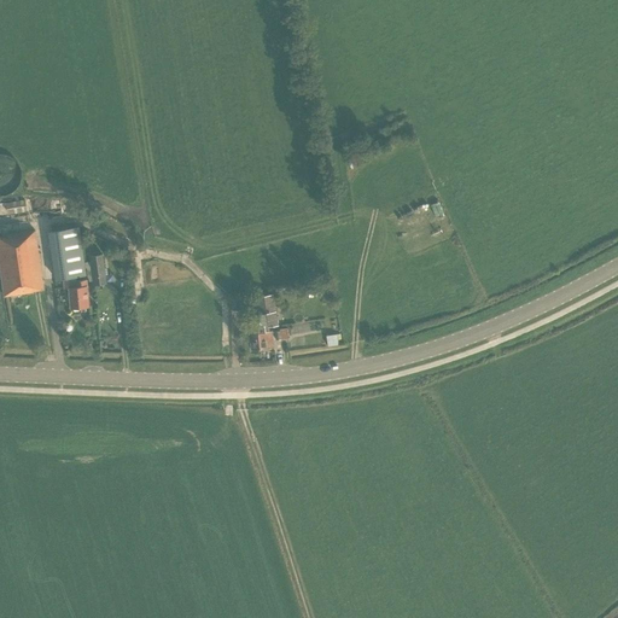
[(22,172),(21,168),(18,164),(16,161),(13,158),(10,156),(5,155),(1,155),(0,155),(0,196),(1,197),(5,196),(10,194),(13,193),(16,191),(18,187),(21,184),(22,180),(22,175),(22,172)]
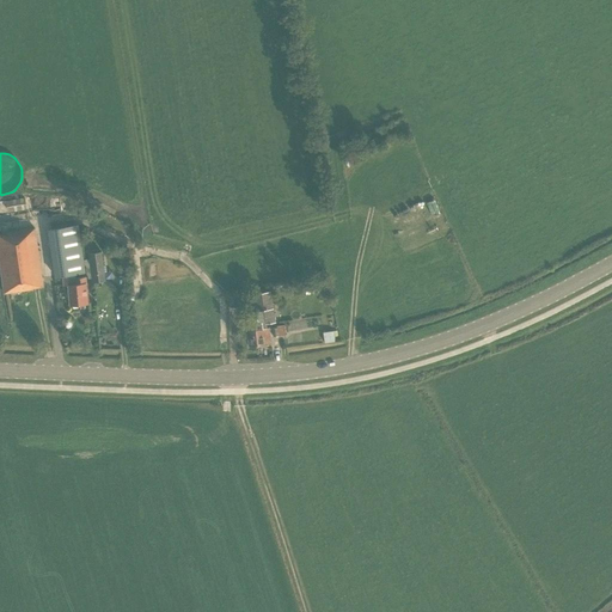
[(25,199),(6,202),(8,212),(28,208),(25,199)]
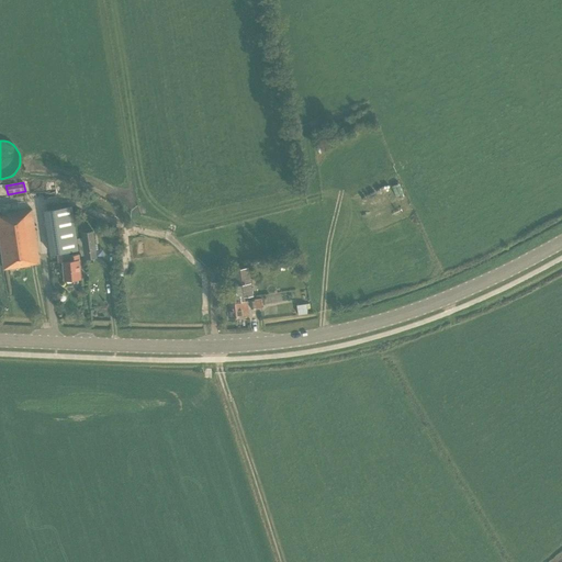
[(374,220),(397,210),(393,201),(371,210),(374,220)]
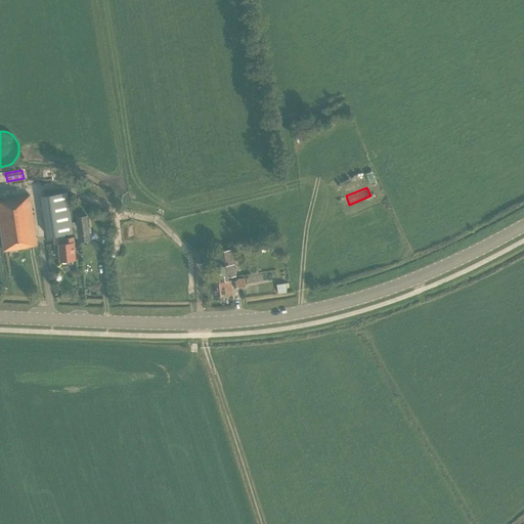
[(59,245),(60,261),(76,260),(74,236),(66,237),(64,235),(74,234),(68,193),(41,197),(47,237),(54,236),(54,246),(59,245)]
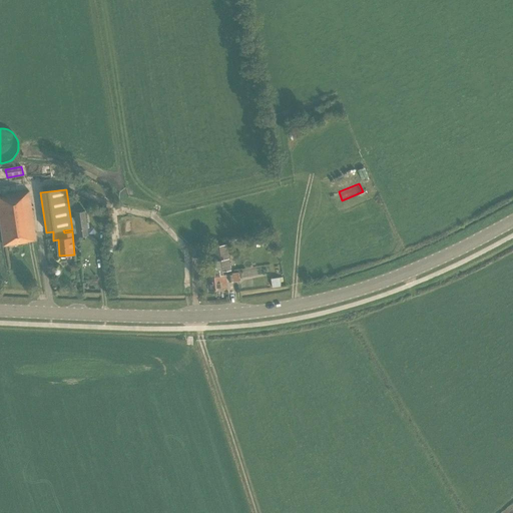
[(29,191),(5,195),(5,196),(0,196),(0,219),(4,246),(28,242),(28,241),(37,240),(29,191)]
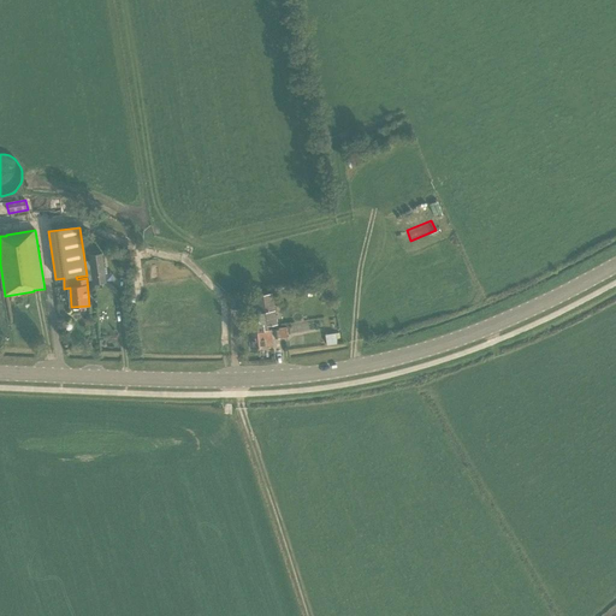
[(106,283),(102,254),(90,255),(92,266),(87,267),(88,277),(89,277),(89,280),(93,279),(94,284),(106,283)]
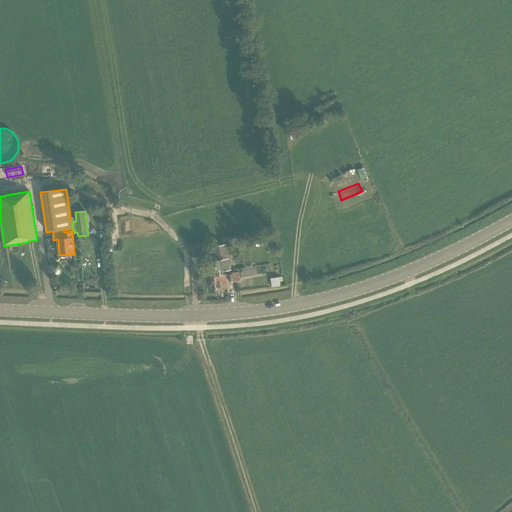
[(232,238),(233,245),(245,243),(244,237),(232,238)]
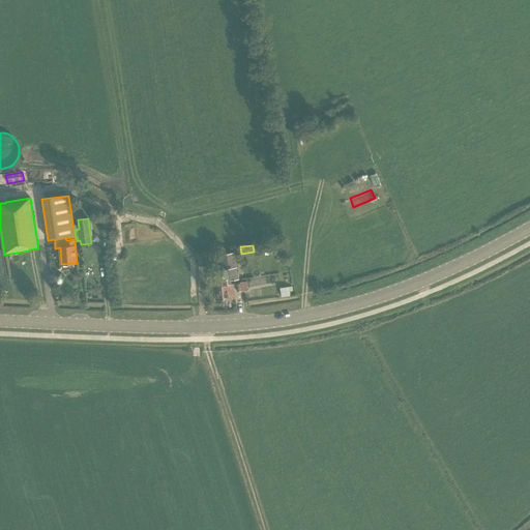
[(223,275),(213,276),(214,287),(231,285),(231,281),(238,280),(234,253),(219,255),(223,275)]
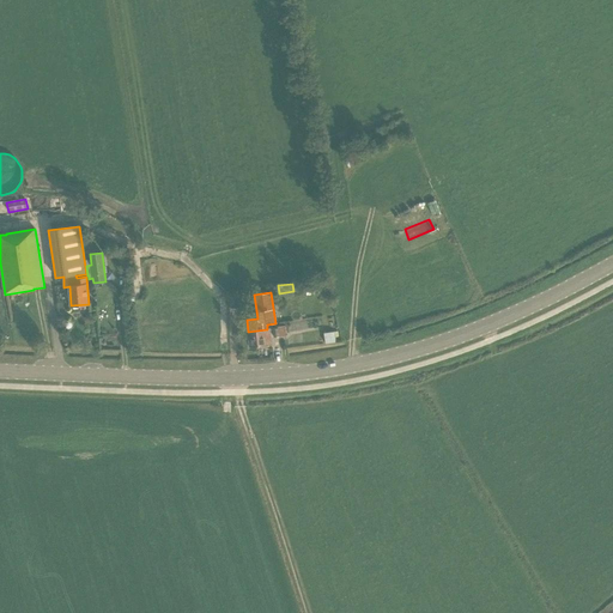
[(285,326),(278,327),(278,328),(273,329),(273,338),(286,337),(285,326)]
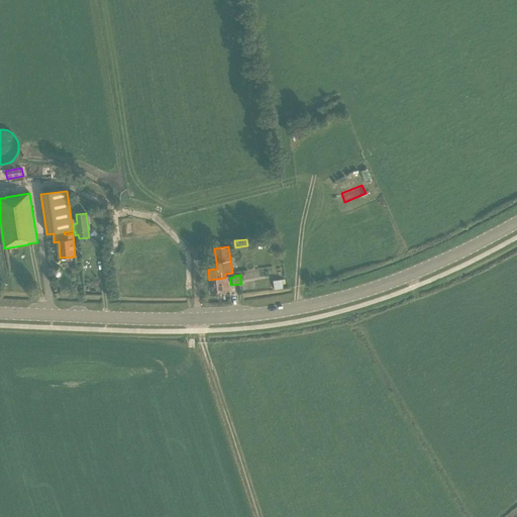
[(209,280),(211,293),(229,291),(227,277),(225,278),(209,280)]
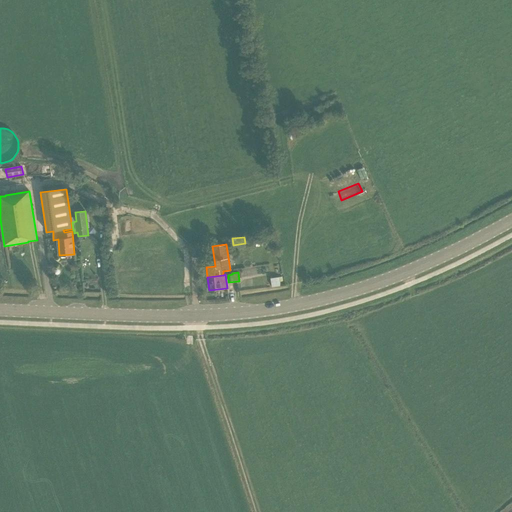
[(279,277),(271,278),(272,287),(280,286),(279,277)]
